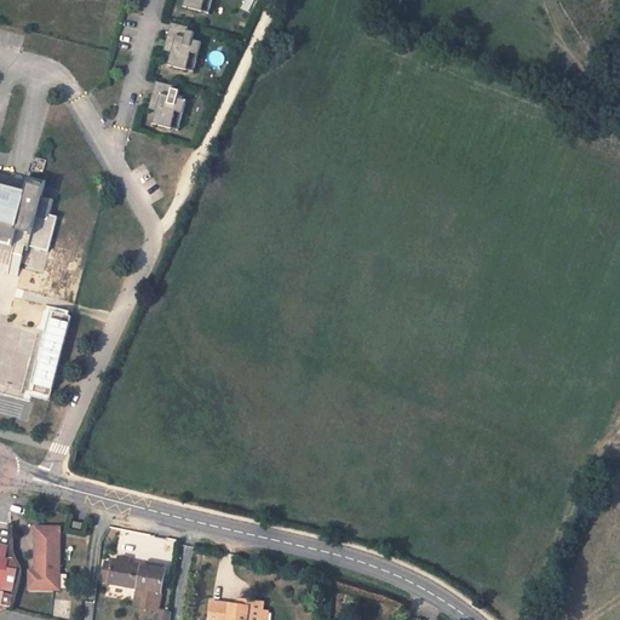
[(170,21),(166,32),(171,33),(168,45),(171,46),(170,50),(166,63),(185,68),(189,53),(187,53),(188,50),(197,52),(200,39),(191,36),(193,29),(185,28),(187,24),(170,21)]
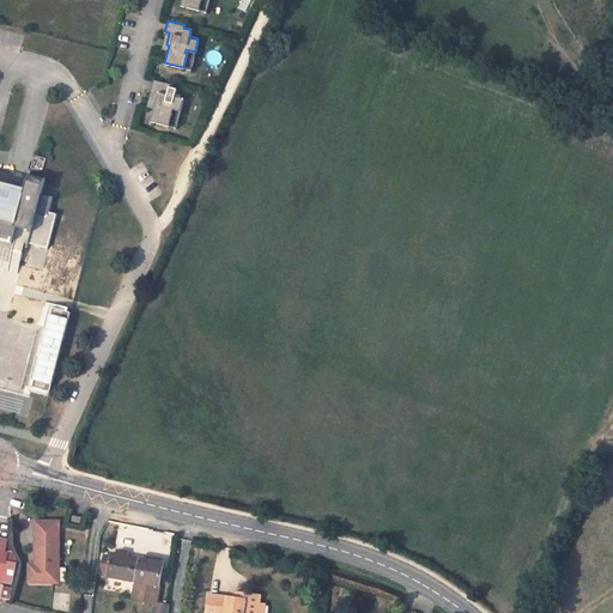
[(187,53),(183,67),(190,68),(195,52),(186,49),(184,53),(187,53)]
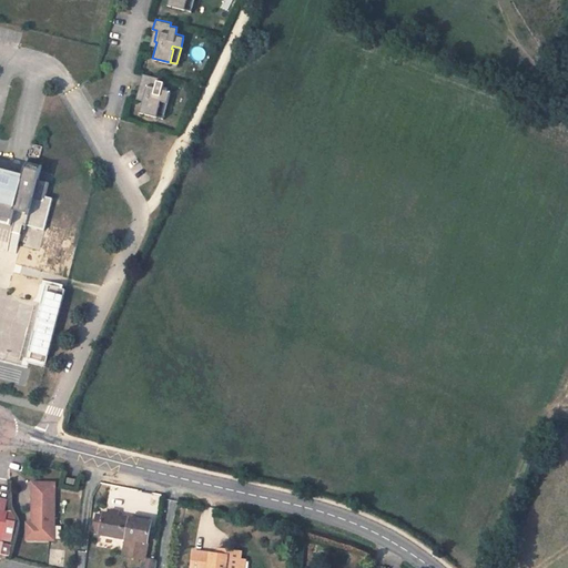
[(141,72),(139,82),(143,83),(140,94),(142,95),(141,99),(139,111),(155,115),(159,103),(158,102),(158,99),(166,101),(170,90),(161,88),(163,81),(156,79),(158,75),(141,72)]
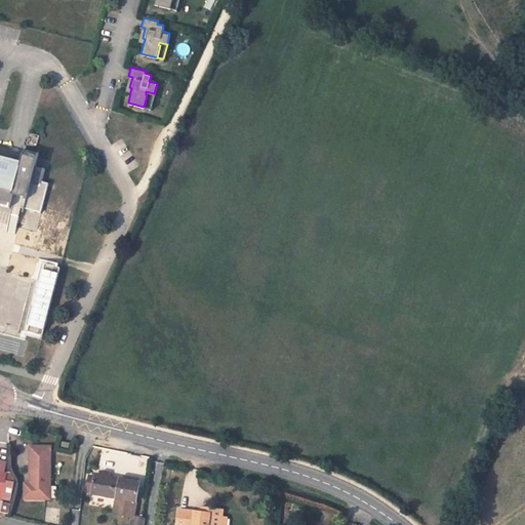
[(147,95),(144,107),(150,108),(154,93),(146,91),(146,94),(147,95)]
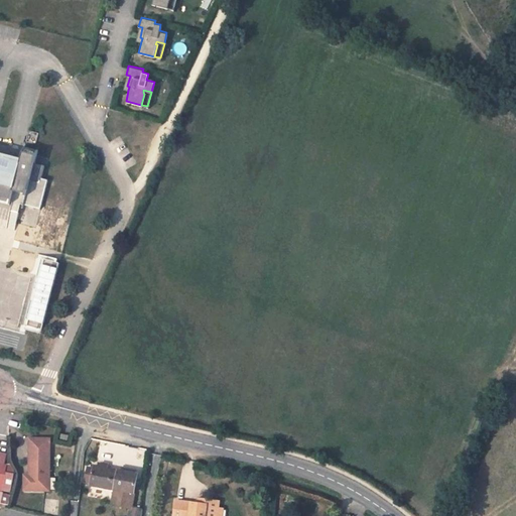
[(32,165),(37,149),(22,146),(16,153),(15,158),(0,154),(0,205),(0,206),(0,226),(15,231),(24,205),(39,209),(49,181),(40,180),(45,168),(32,165)]
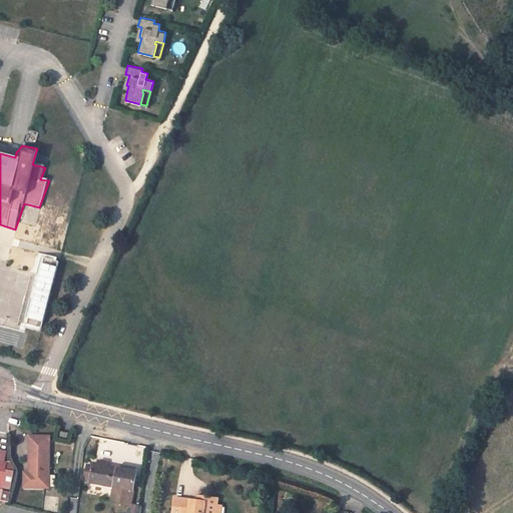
[(57,262),(42,258),(25,317),(41,321),(57,262)]
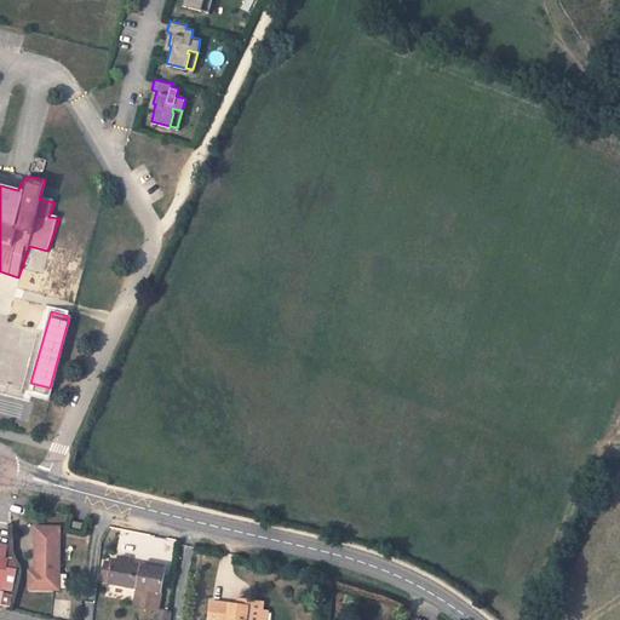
[(35,572),(35,590),(59,590),(61,529),(36,529),(35,572)]
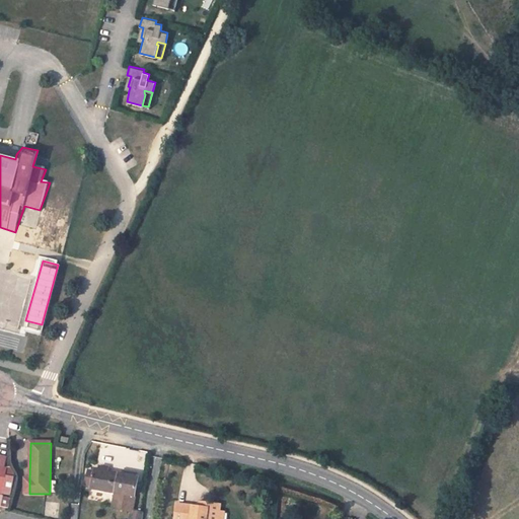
[(94,469),(94,471),(91,486),(91,489),(115,494),(112,508),(132,512),(138,478),(108,472),(100,470),(94,469)]
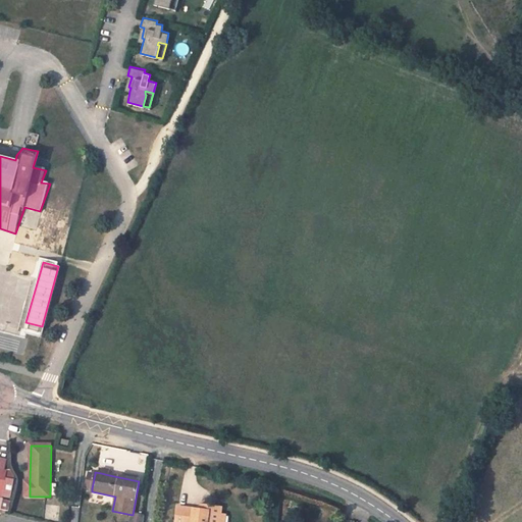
[(86,486),(92,488),(95,474),(89,473),(86,486)]
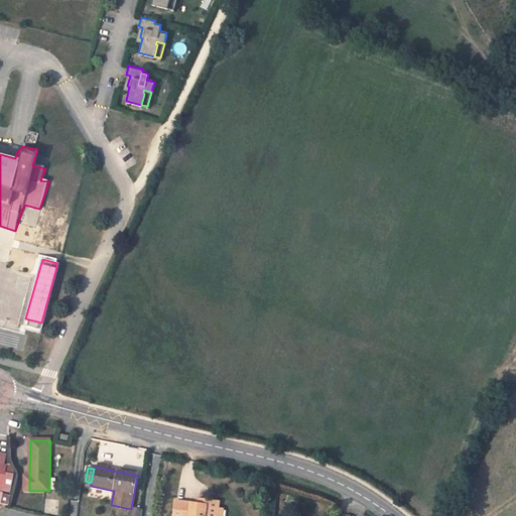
[(200,505),(175,502),(173,515),(217,515),(219,509),(219,502),(208,501),(207,506),(200,505)]
